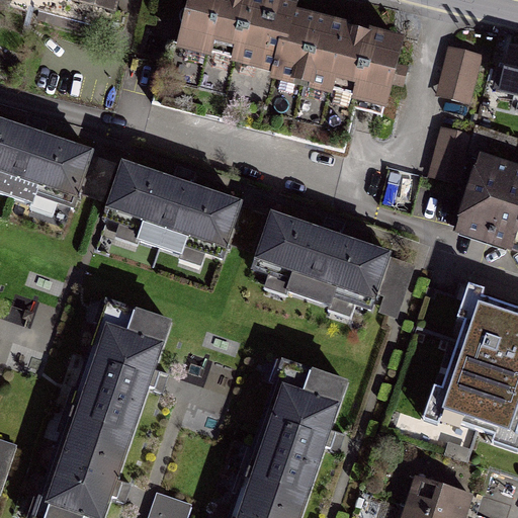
[(0,0),(0,3),(39,12),(36,22),(111,40),(114,29),(124,32),(130,13),(116,9),(118,0),(0,0)]
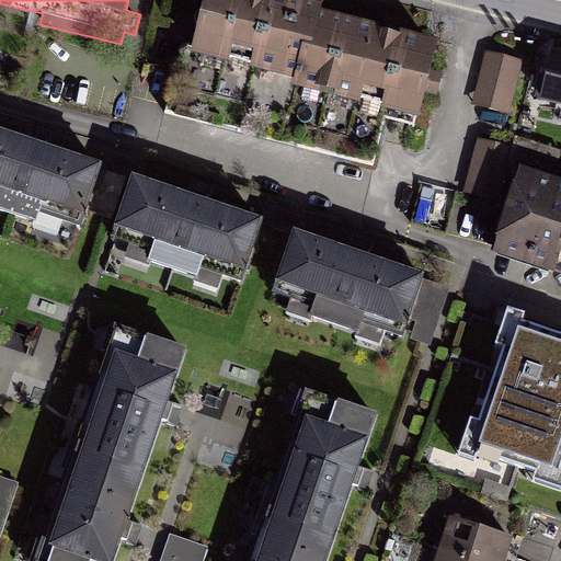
[(323,0),(204,0),(193,46),(183,44),(167,111),(374,162),(385,117),(413,125),(415,115),(420,116),(439,36),(322,8),(323,0)]
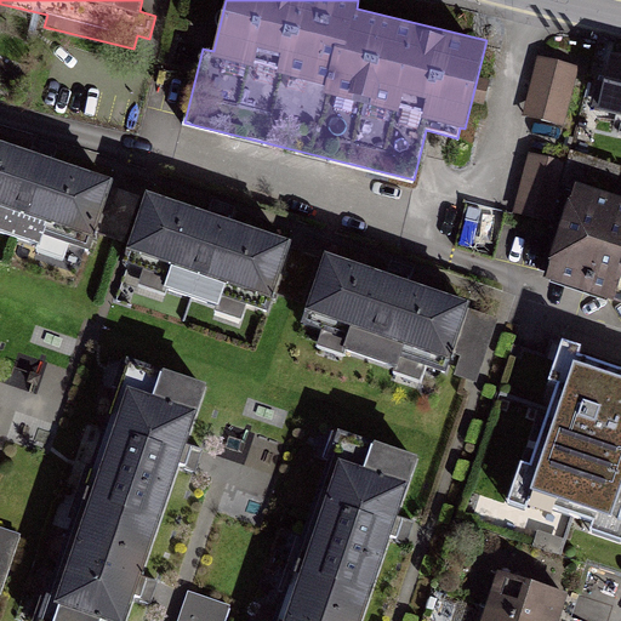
[(577,68),(539,60),(525,118),(564,126),(577,68)]
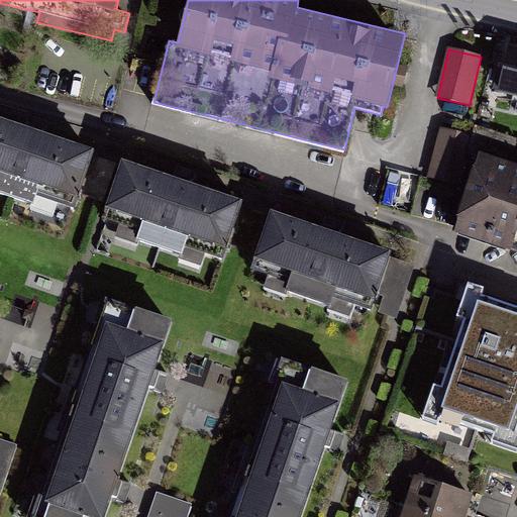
[(516,56),(507,55),(498,96),(516,100),(516,56)]
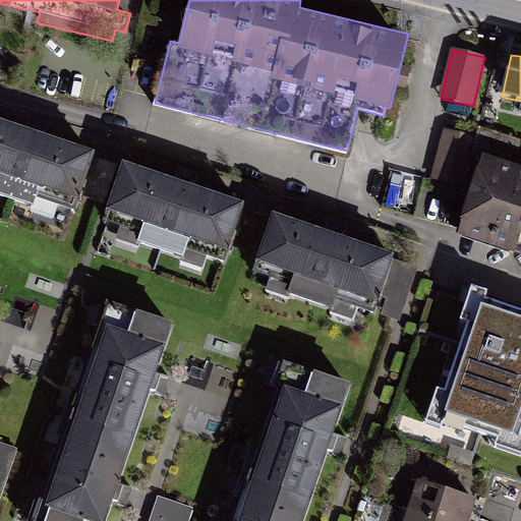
[(34,138),(0,127),(0,191),(78,218),(98,160),(34,138)]
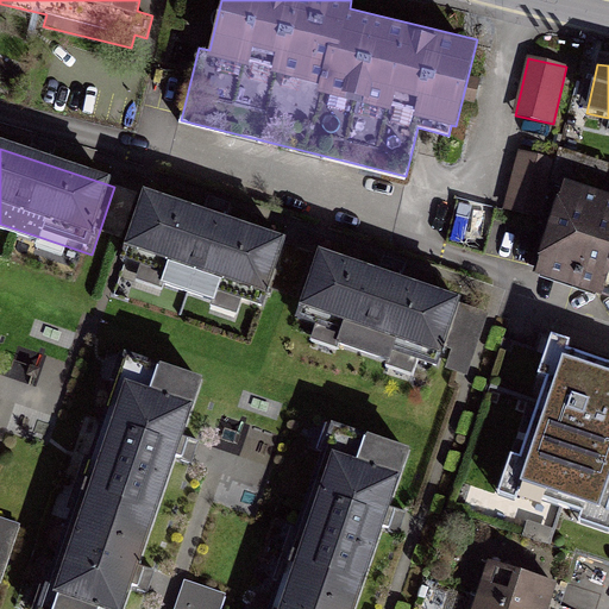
[(552,167),(519,157),(504,209),(538,218),(552,167)]
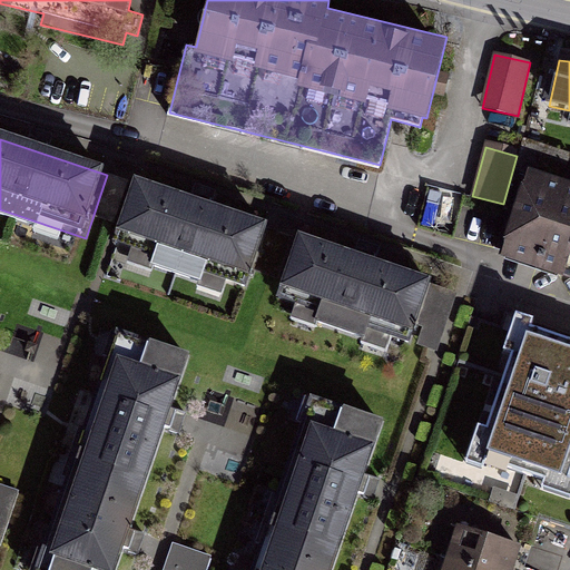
[(569,186),(527,173),(500,256),(569,277),(569,186)]
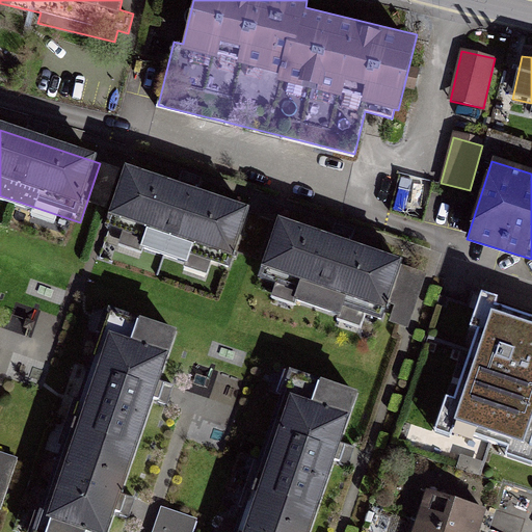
[(184,195),(118,176),(103,228),(227,264),(242,212),(184,195)]
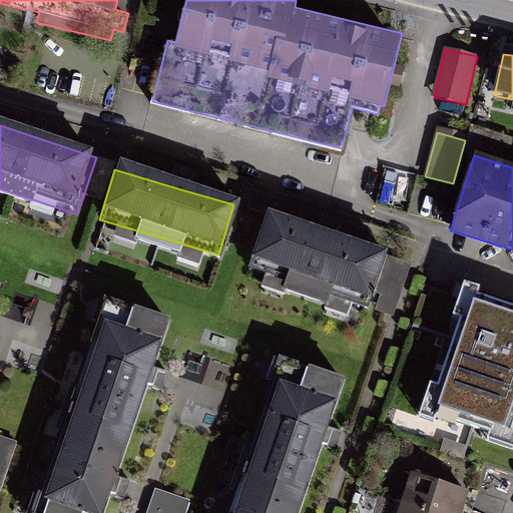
[(327,237),(263,217),(248,264),(370,303),(385,255),(327,237)]
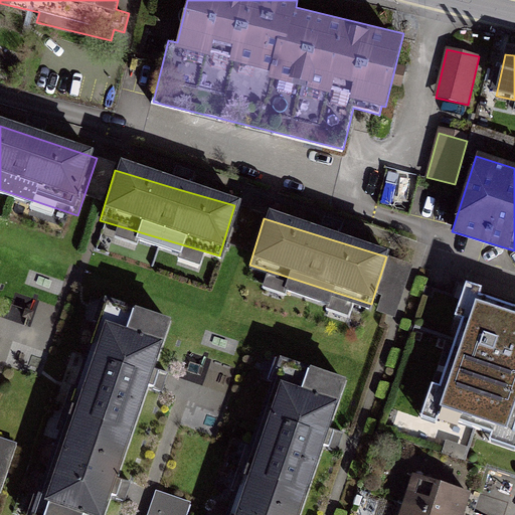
[(514,302),(464,285),(418,417),(509,449),(514,432),(514,302)]
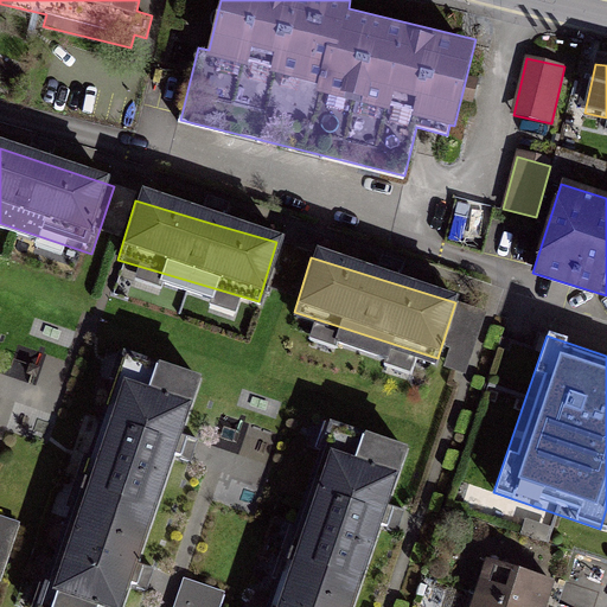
[(200,383),(121,357),(34,606),(123,606),(138,568),(181,440),(200,383)]
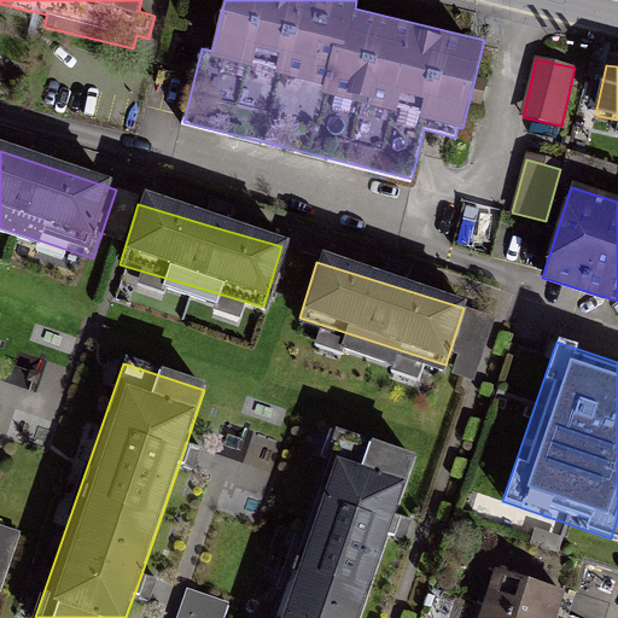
[(413,465),(338,439),(277,617),(360,617),(394,523),(413,465)]
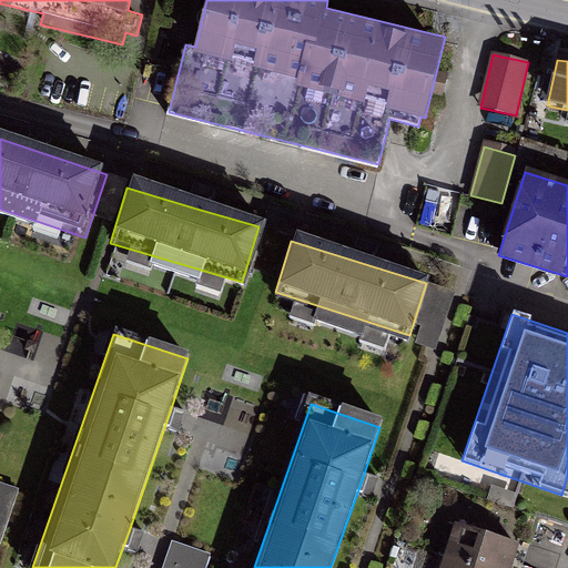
[(0,485),(0,538),(18,492),(0,485)]
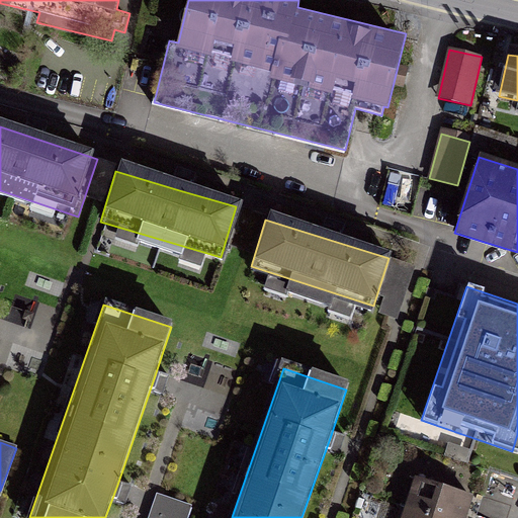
[(411,478),(403,507),(440,517),(467,517),(475,497),(411,478)]
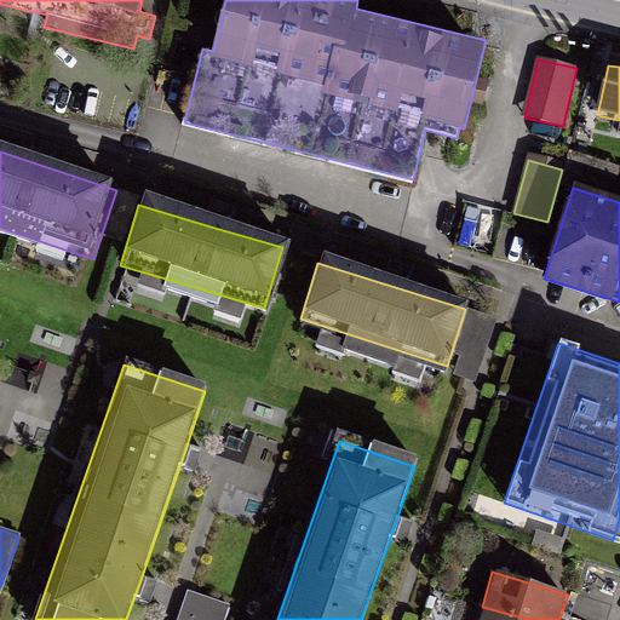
[(193,596),(183,619),(230,619),(234,612),(193,596)]
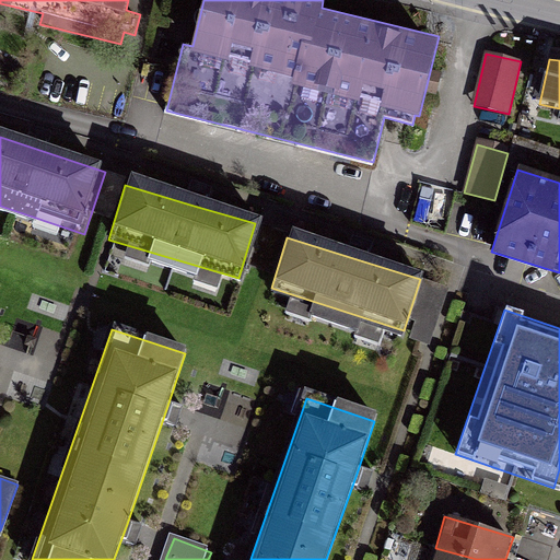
[(476,559),(435,548),(431,559),(476,559)]
